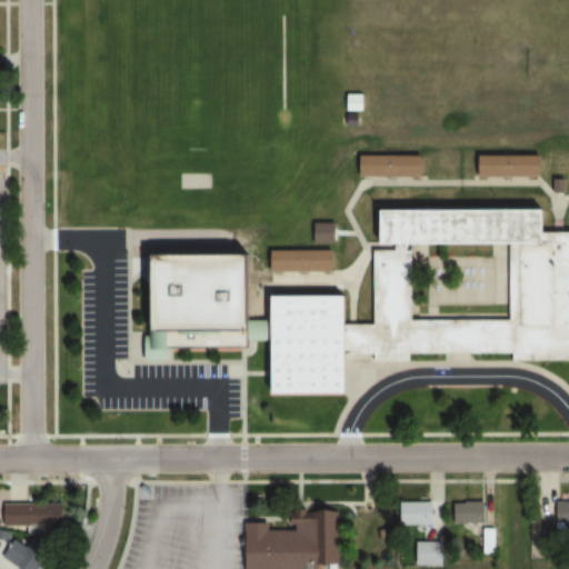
[(342,93),(363,95),(363,110),(342,110),(342,93)]
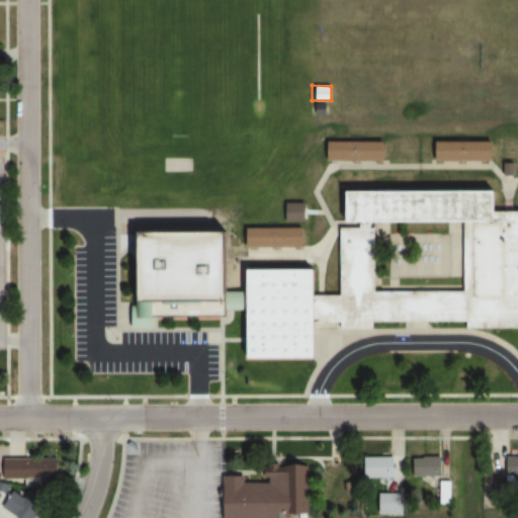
[(315,103),(328,103),(328,114),(315,114),(315,103)]
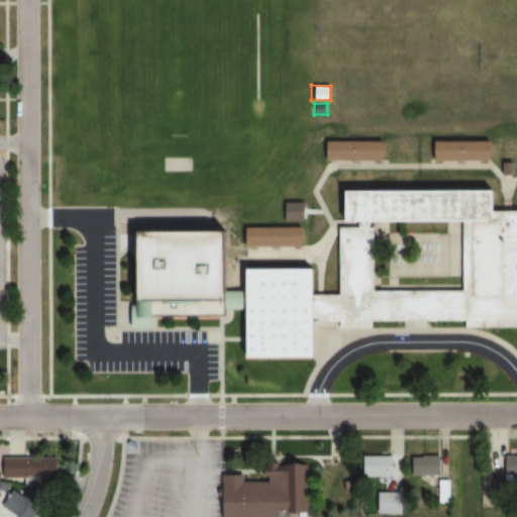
[(435,142),(492,141),(492,163),(435,163),(435,142)]
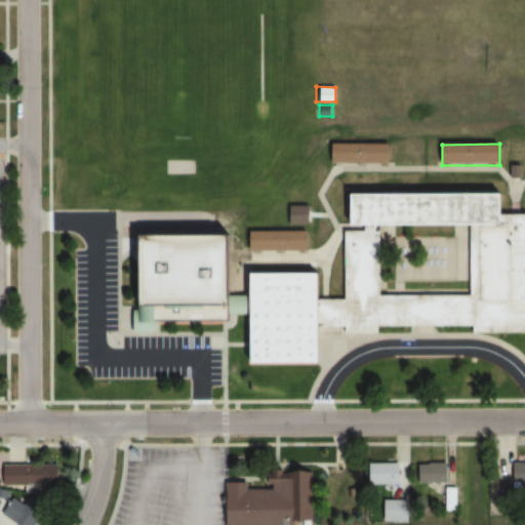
[(332,146),(390,145),(390,164),(332,165),(332,146)]
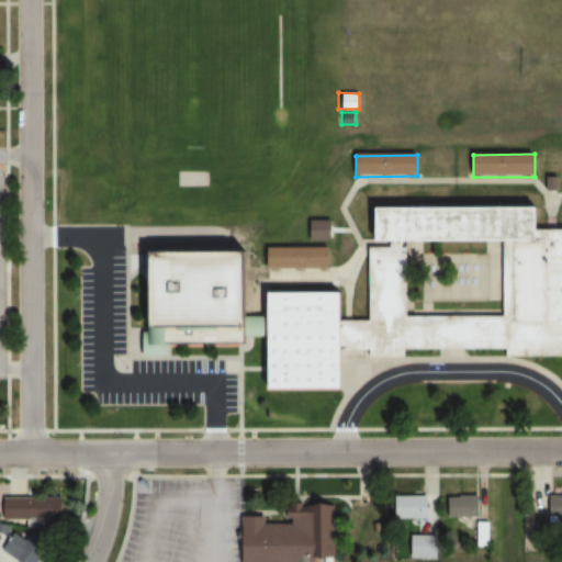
[(559,191),(544,191),(544,175),(559,175),(559,191)]
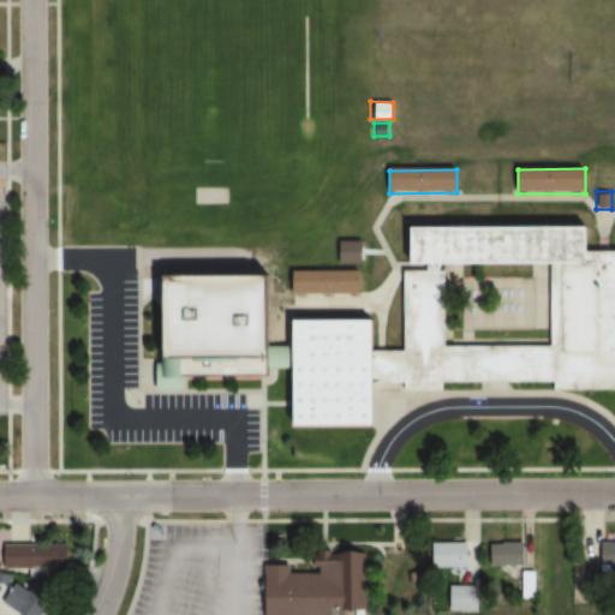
[(377,350),(404,350),(405,269),(427,269),(427,267),(404,267),(404,226),(597,227),(597,262),(601,262),(605,262),(605,249),(614,249),(614,389),(555,390),(555,381),(502,381),(487,381),(443,381),(443,390),(404,390),(404,382),(377,382),(377,350)]
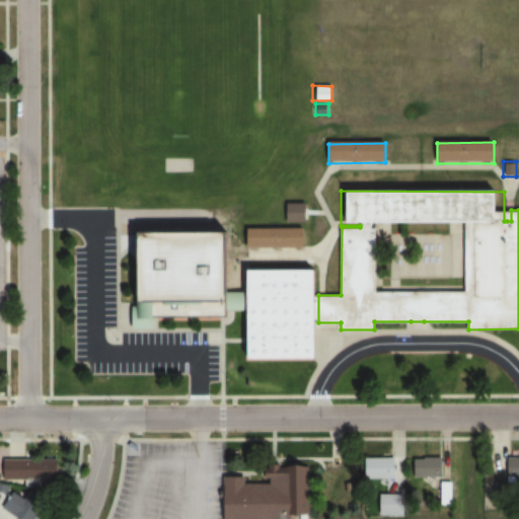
[(287,202),(306,202),(306,207),(306,211),(306,219),(306,221),(287,221),(287,202)]
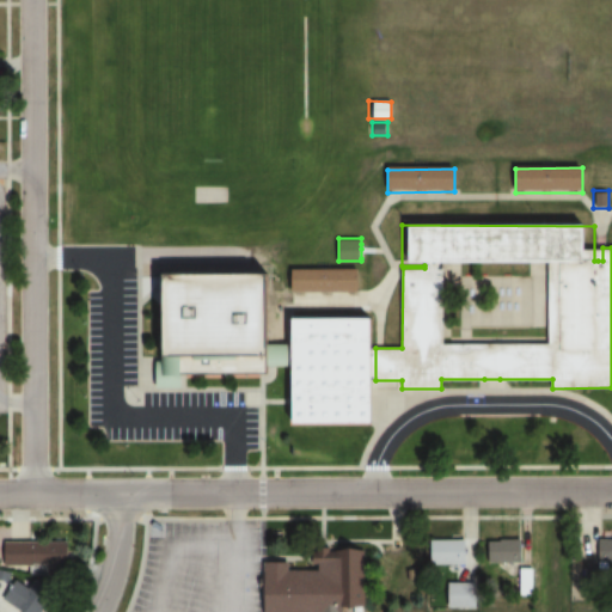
[(292,268),(335,268),(359,268),(359,291),(357,294),(354,294),(349,294),(349,291),(341,292),(331,292),(331,294),(328,294),(323,294),(323,291),(313,292),(305,292),(305,294),(301,294),(297,294),(295,292),(292,292),(292,268)]
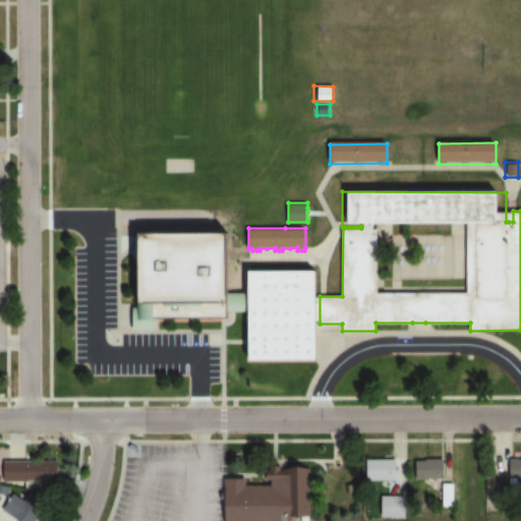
[(137,229),(229,231),(228,292),(241,293),(240,305),(235,305),(235,311),(232,311),(228,311),(228,316),(221,316),(159,316),(154,316),(154,324),(136,324),(137,258),(137,229)]
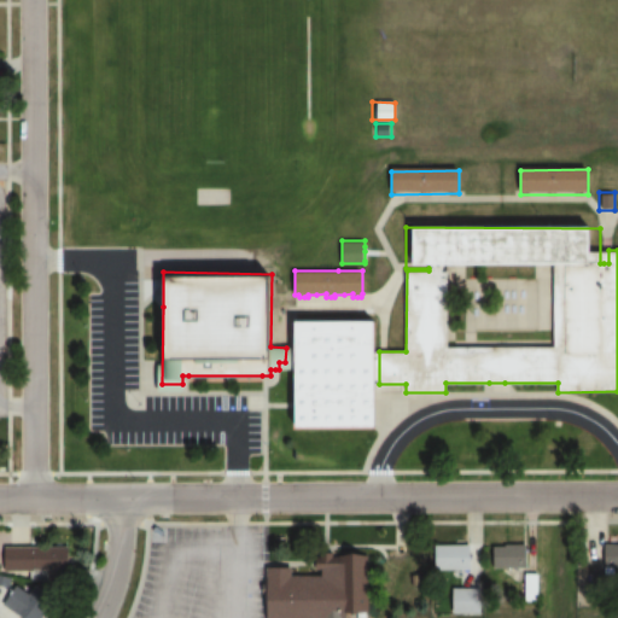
[(373,320),(373,353),(379,351),(379,384),(374,383),(374,427),(293,427),(293,408),(293,404),(293,401),(292,371),(296,371),(296,348),(296,320),(373,320)]
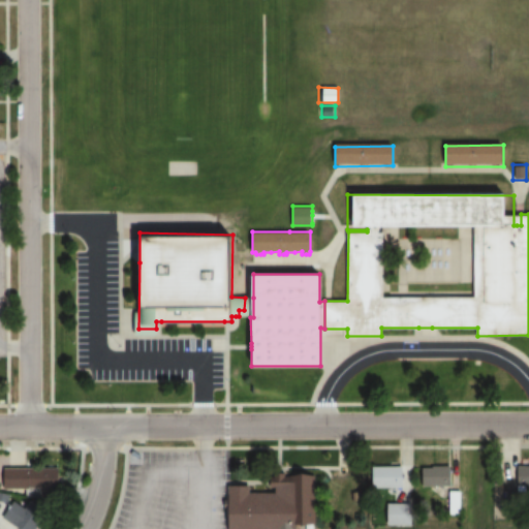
[(245,298),(253,298),(253,317),(250,317),(239,316),(239,310),(244,310),(245,298)]
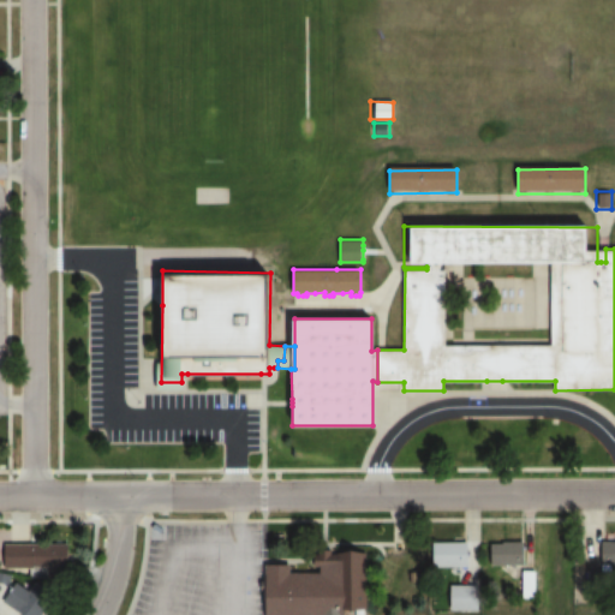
[(614,565),(614,542),(602,543),(602,573),(614,573),(614,565)]
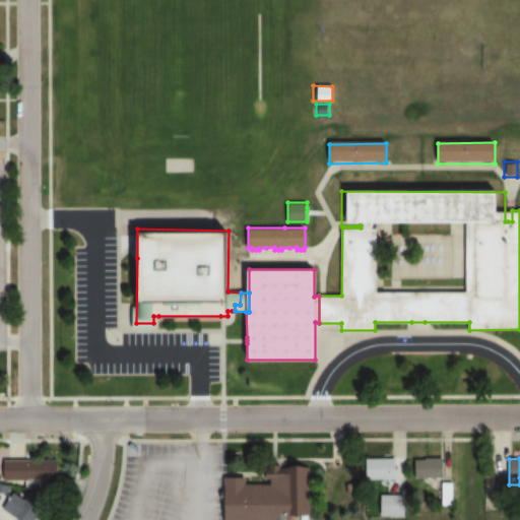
[(364,480),(397,480),(397,459),(364,459),(364,480)]
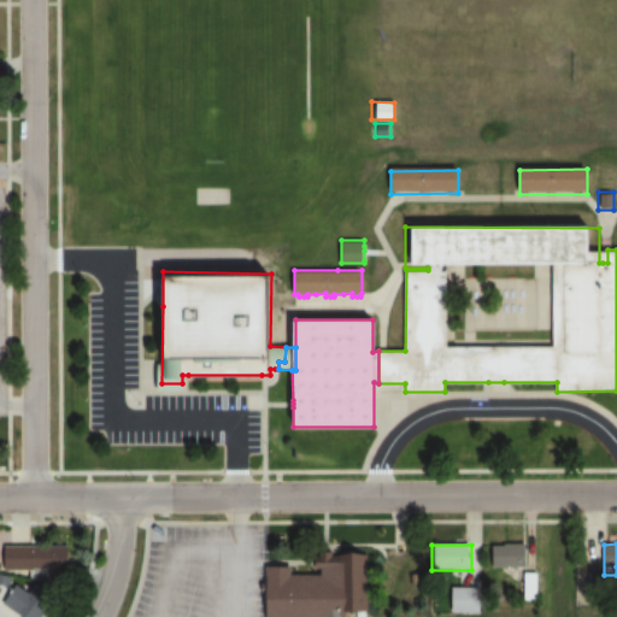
[(528,545),(491,545),(491,568),(528,568),(528,545)]
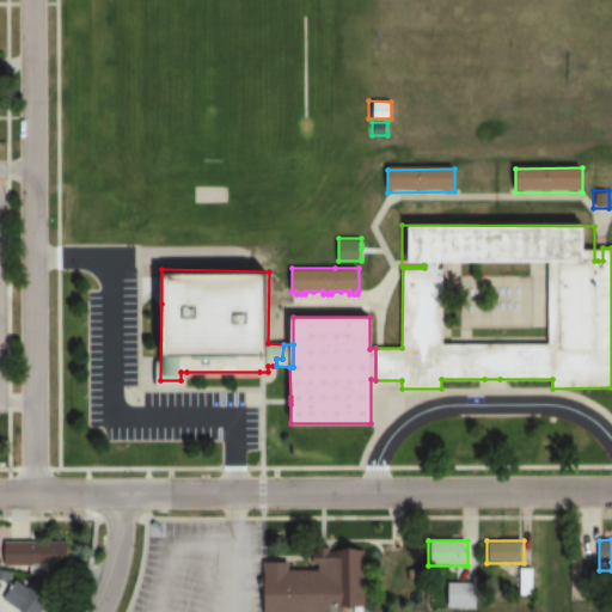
[(47,575),(71,574),(68,542),(4,544),(5,568),(47,567),(47,575)]
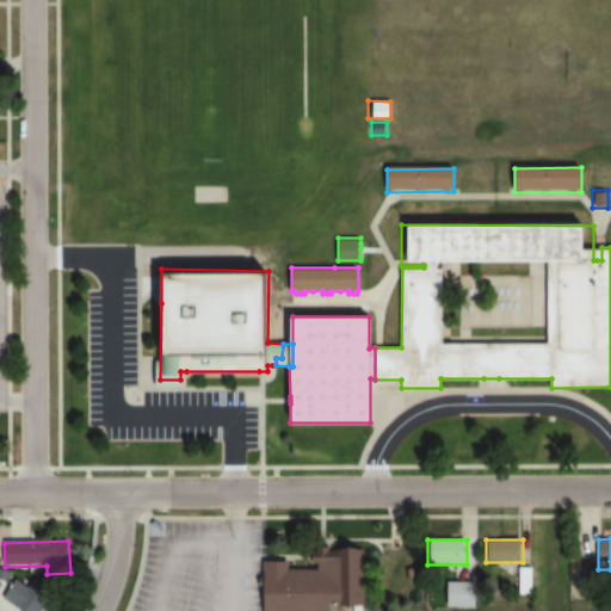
[(352,550),(331,550),(321,559),(308,551),(302,563),(307,566),(307,572),(285,572),(285,565),(264,563),(263,610),(338,610),(338,605),(352,605),(352,550)]
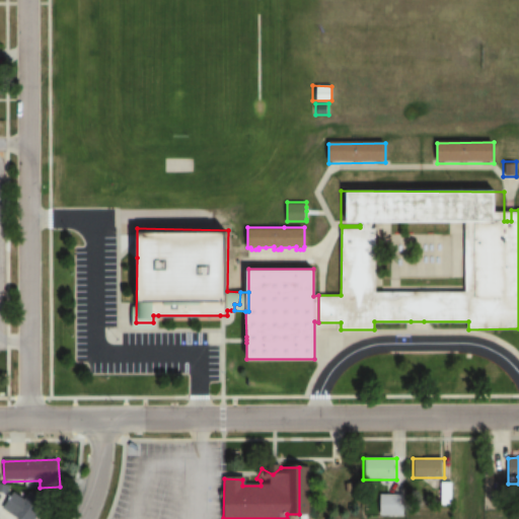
[(450,505),(451,483),(438,482),(437,504),(450,505)]
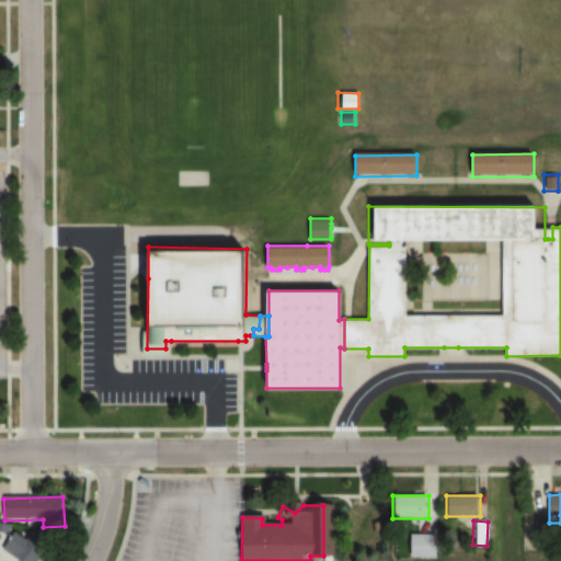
[(435,557),(435,529),(405,529),(405,557),(435,557)]
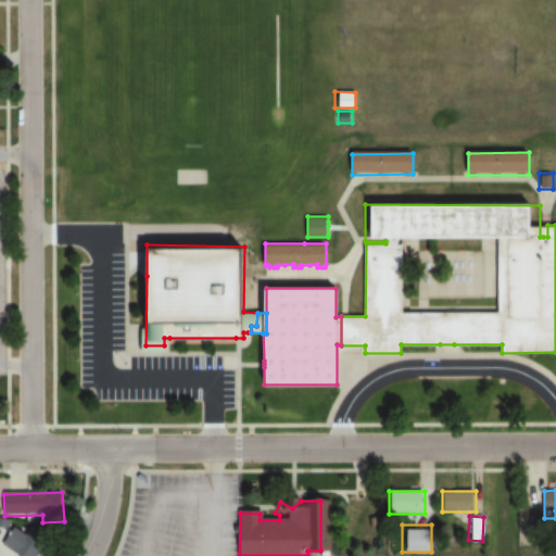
[(0,554),(3,555),(36,555),(48,536),(32,527),(24,540),(9,531),(0,545),(0,554)]
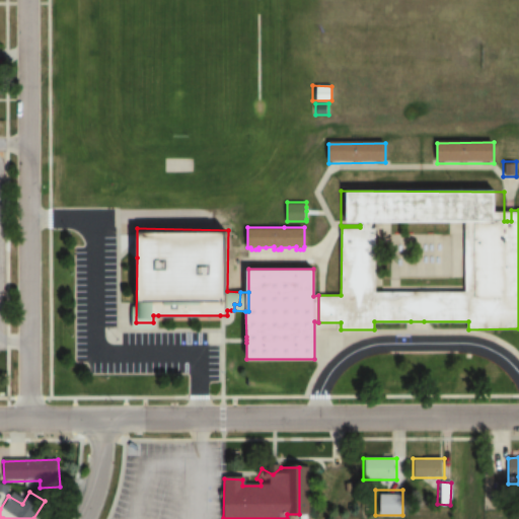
All buildings are outlined.
